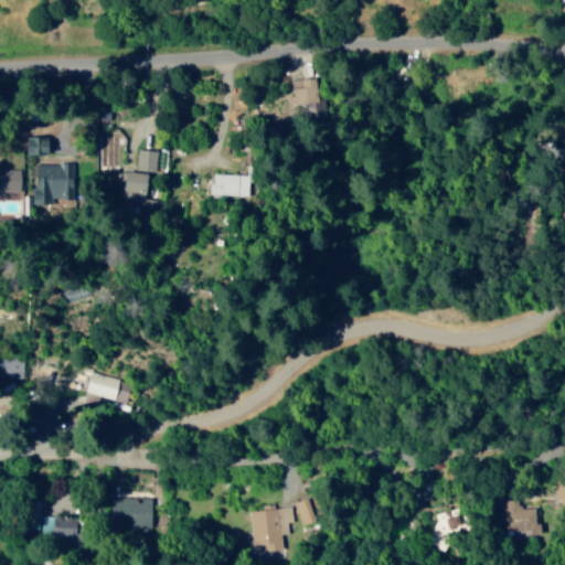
[(287,78),(288,103),(311,102),(310,77),(287,78)]
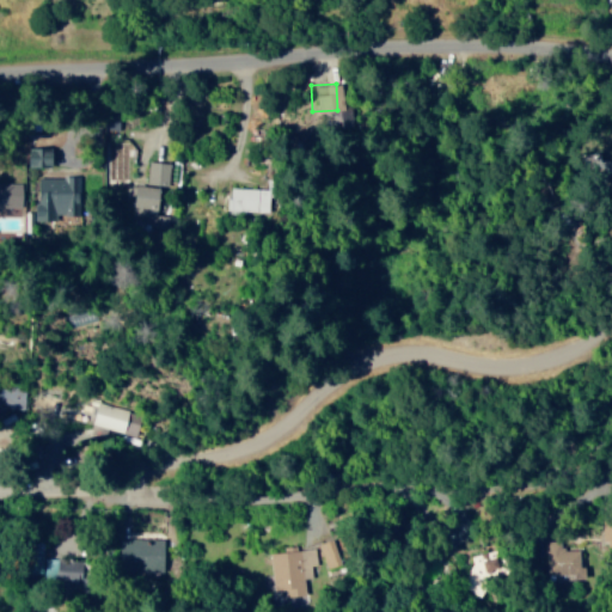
[(126,181),(126,141),(108,141),(106,181),(126,181)]
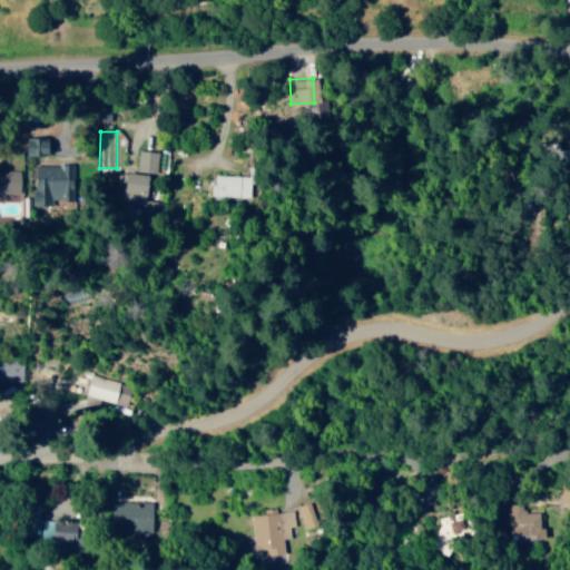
[(52,153),(52,137),(31,136),(30,153),(52,153)]
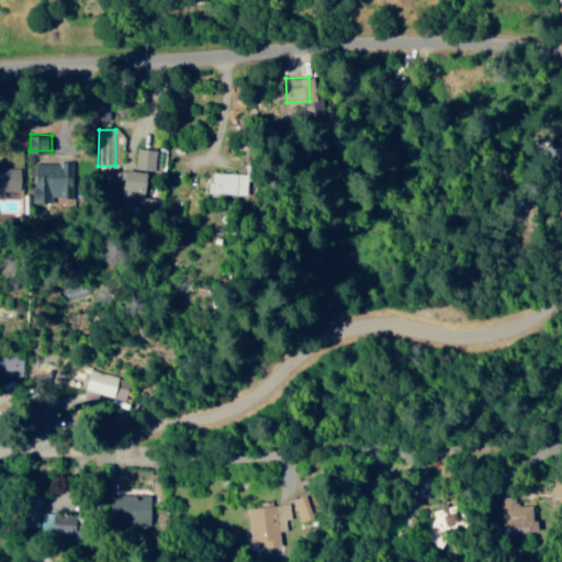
[(135,168),(155,169),(156,148),(136,147),(135,168)]
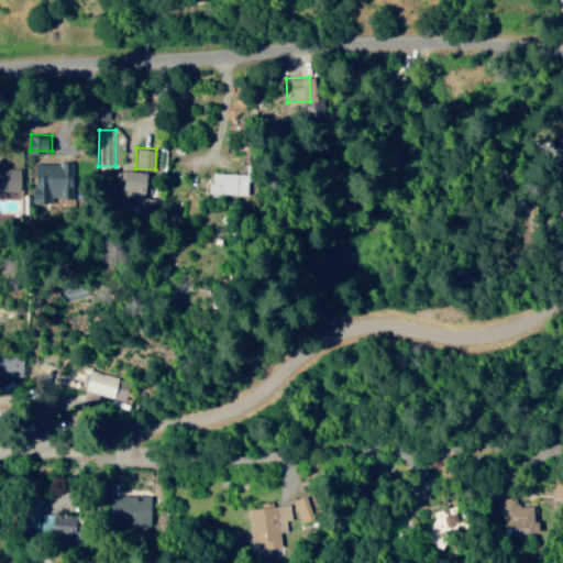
[(37,161),(36,196),(73,197),(73,162),(37,161)]
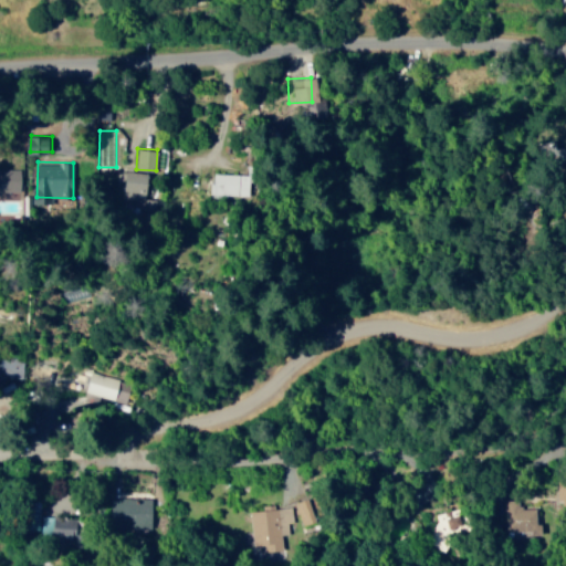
[(22,168),(0,167),(0,190),(22,190),(22,168)]
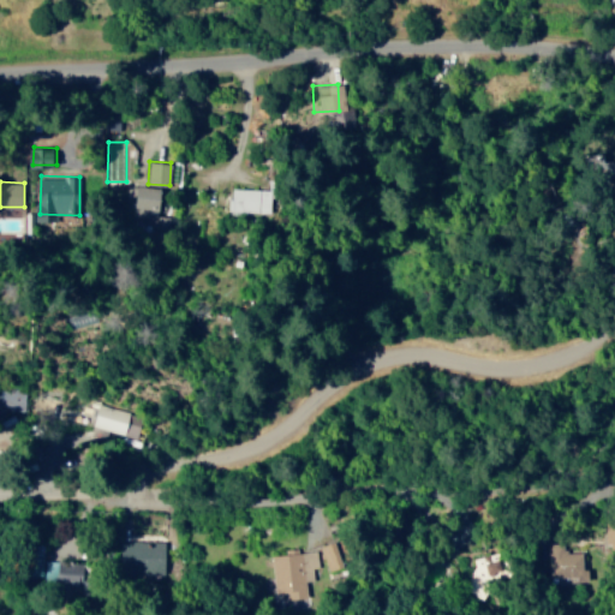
[(133,212),(159,219),(156,226),(168,228),(172,216),(163,214),(169,191),(142,184),(133,212)]
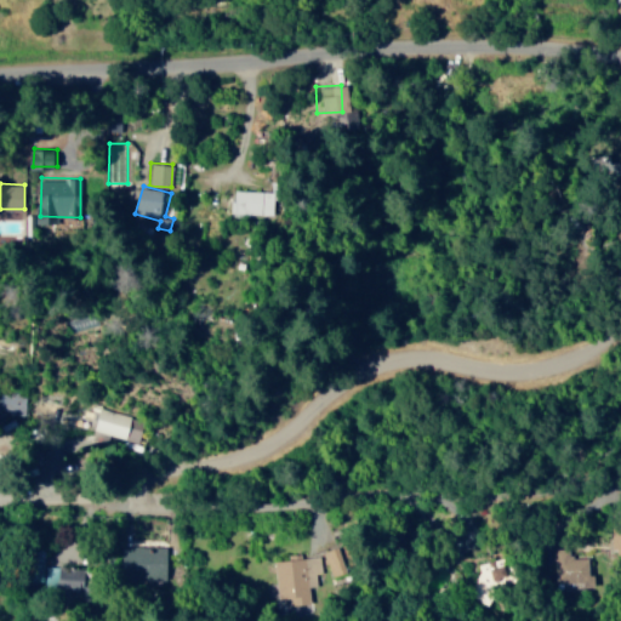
[(233,212),(274,214),(274,189),(233,188),(233,212)]
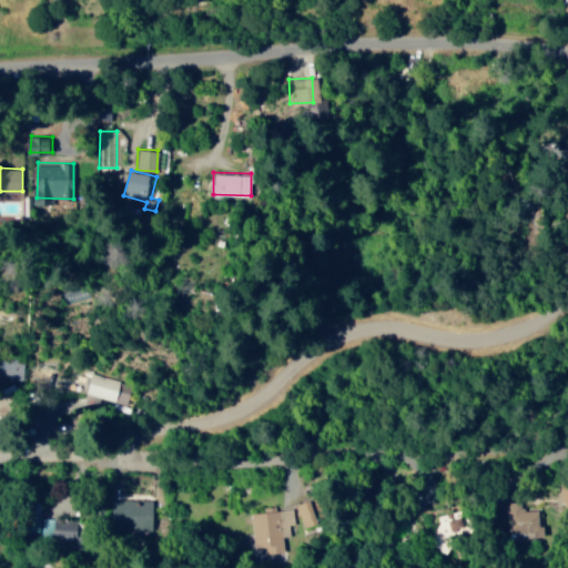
[(0,356),(0,374),(23,375),(22,356),(0,356)]
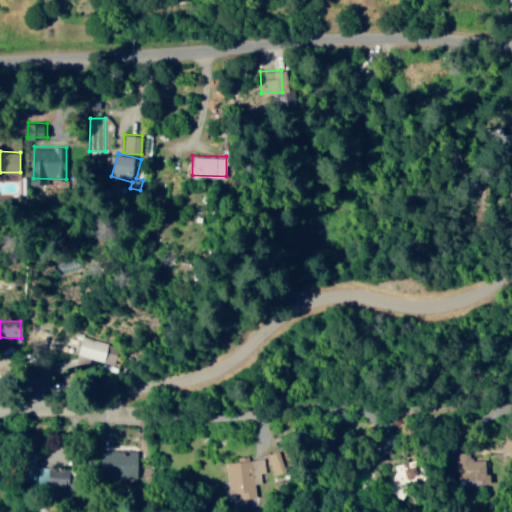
[(74,361),(87,364),(89,358),(112,364),(117,347),(81,337),(74,361)]
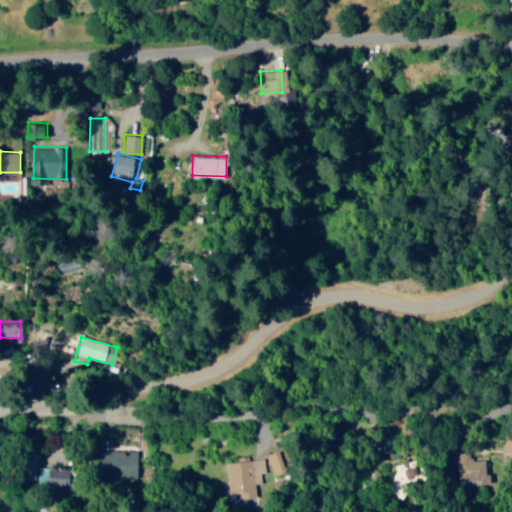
[(502,450),(511,451),(511,437),(504,437),(502,450)]
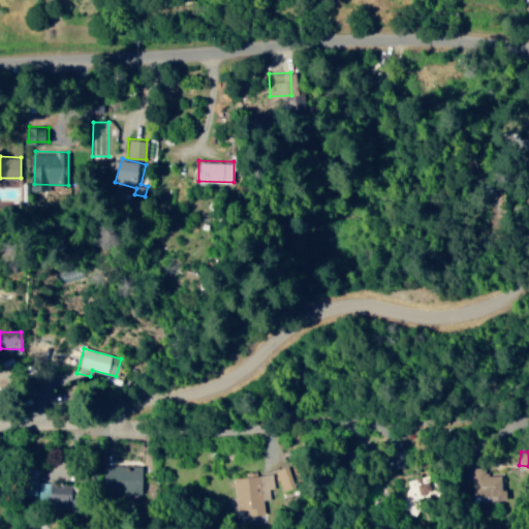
[(144,492),(145,467),(106,466),(106,492),(144,492)]
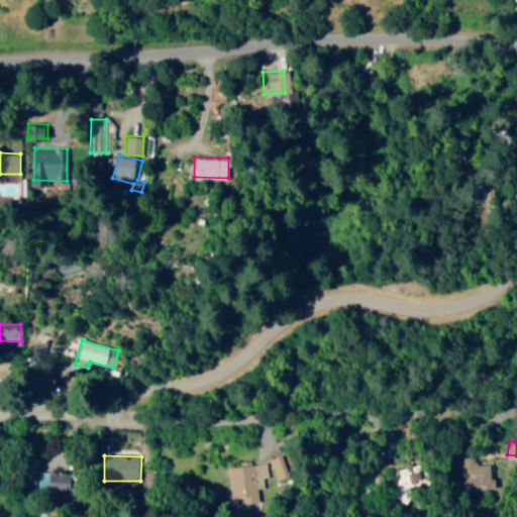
[(472,455),(458,456),(459,485),(483,484),(483,488),(490,488),(490,463),(473,463),(472,455)]
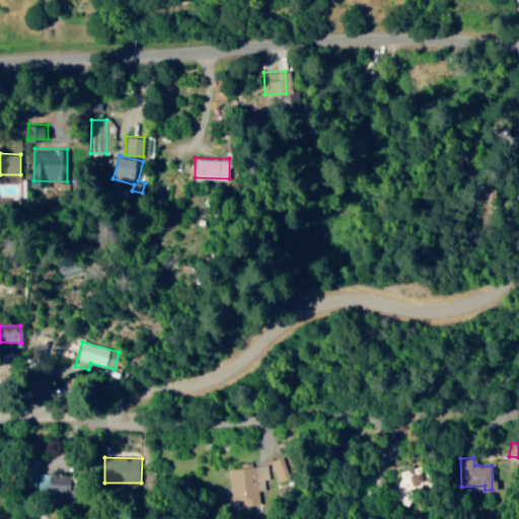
[(229,468),(233,500),(242,498),(242,505),(261,503),(258,490),(266,489),(263,464),(229,468)]
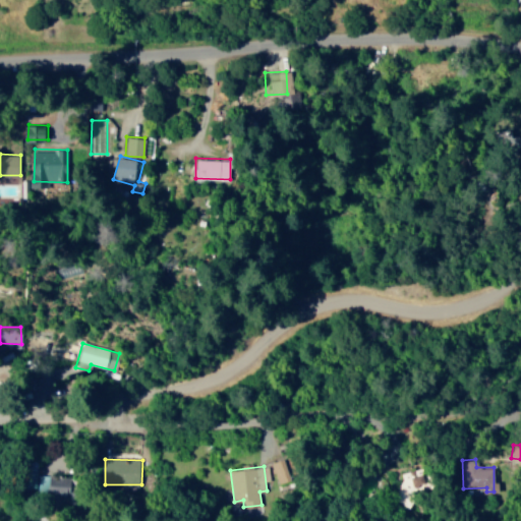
[(404,471),(390,498),(403,505),(417,478),(404,471)]
